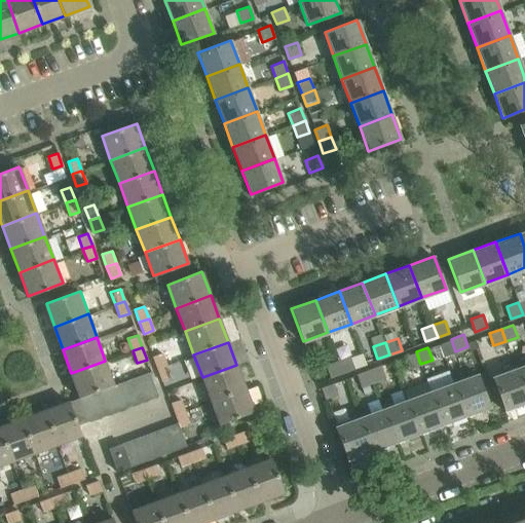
[(151,356),(156,368),(165,364),(161,351),(151,356)]
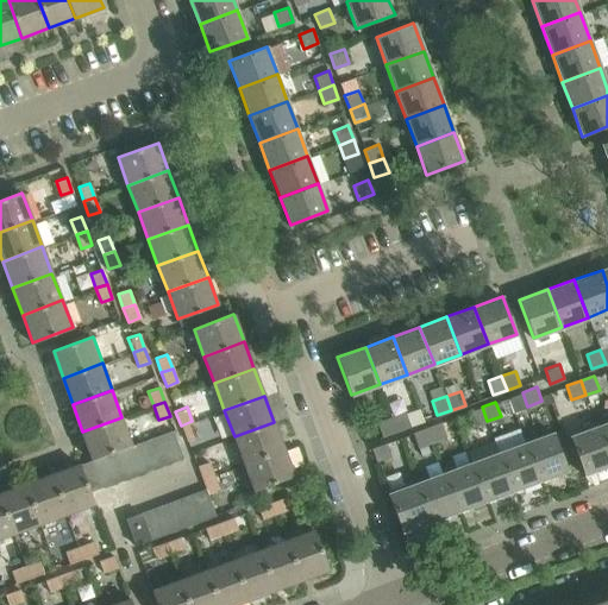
[(468,411),(472,426),(487,421),(482,407),(468,411)]
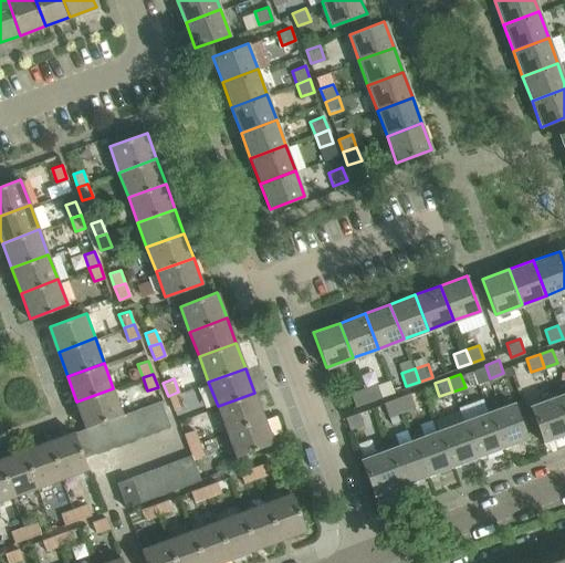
[(376,383),(363,387),(368,400),(382,396),(376,383)]
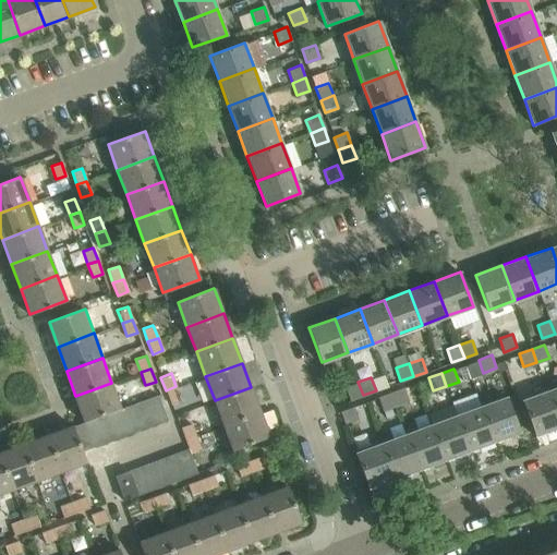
[(350,400),(363,395),(358,382),(346,387),(350,400)]
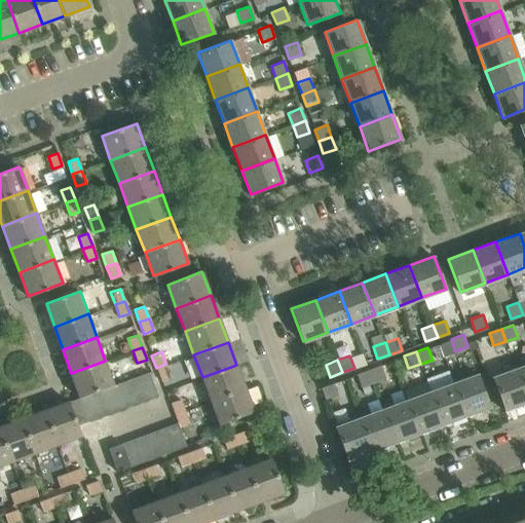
[(105,361),(71,373),(79,397),(80,397),(92,393),(104,388),(113,385),(105,361)]
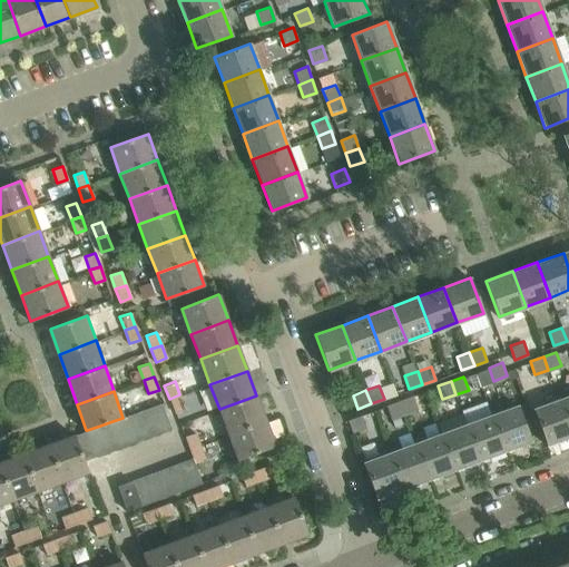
[(174,412),(176,411),(185,408),(179,394),(169,399),(174,412)]
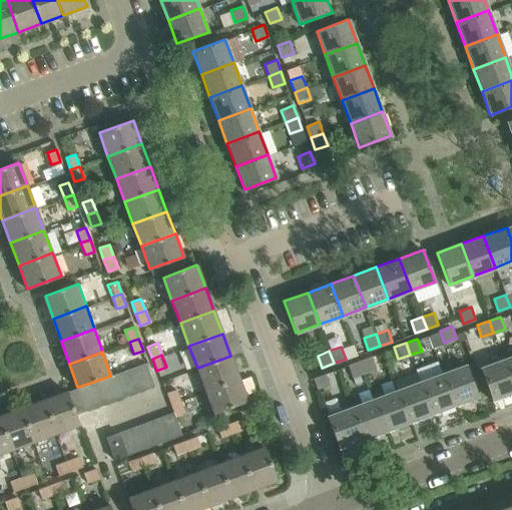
[(230,356),(197,368),(205,391),(238,378),(230,356)]
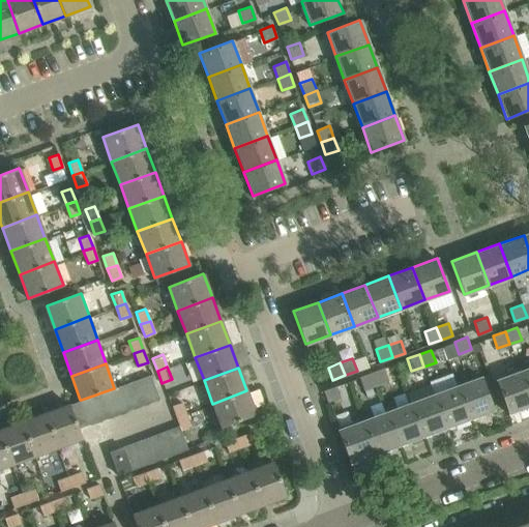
[(383,368),(371,372),(376,384),(388,379),(383,368)]
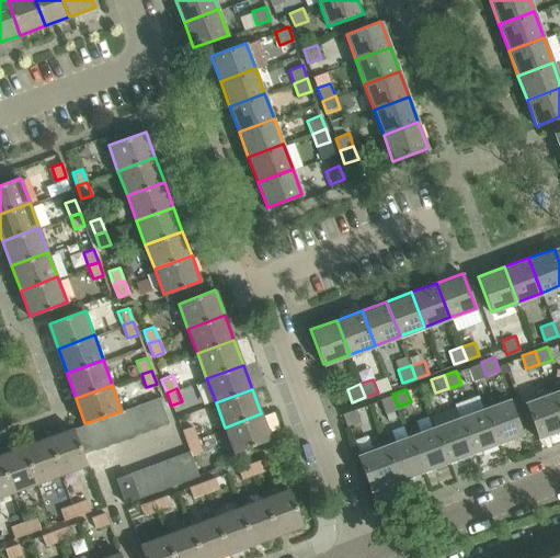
[(559,389),(550,393),(559,419),(559,389)]
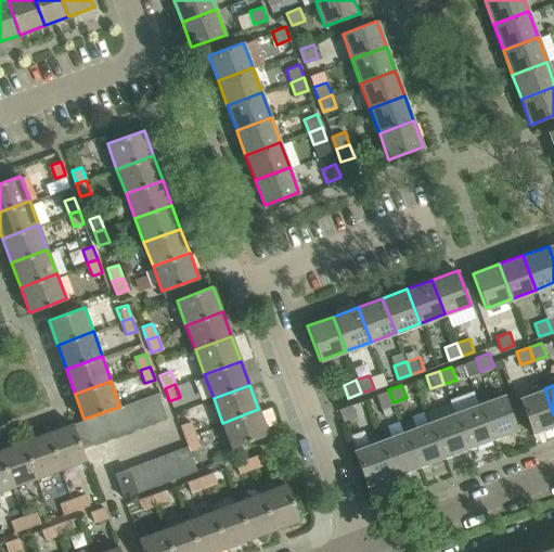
[(553,424),(553,414),(544,388),(518,398),(531,433),(553,424)]
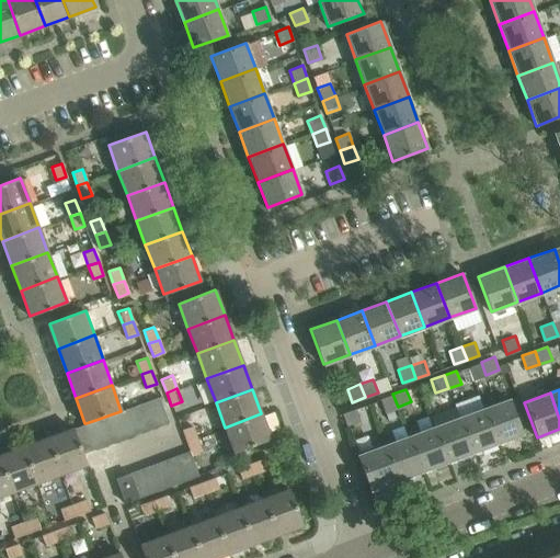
[(385,411),(398,407),(392,394),(380,399),(385,411)]
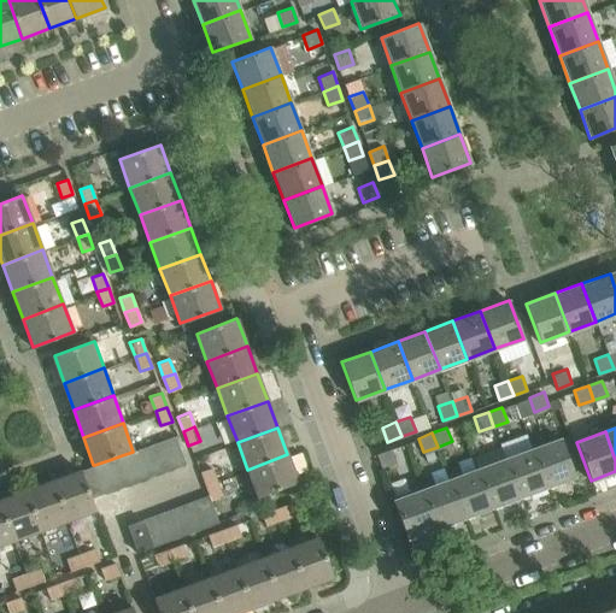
[(171,469),(186,464),(175,436),(162,441),(171,469)]
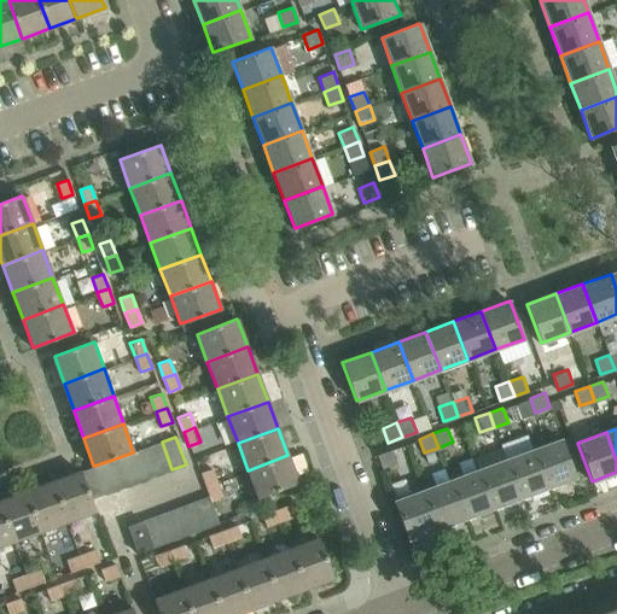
[(546,489),(575,478),(560,439),(533,449),(546,489)]
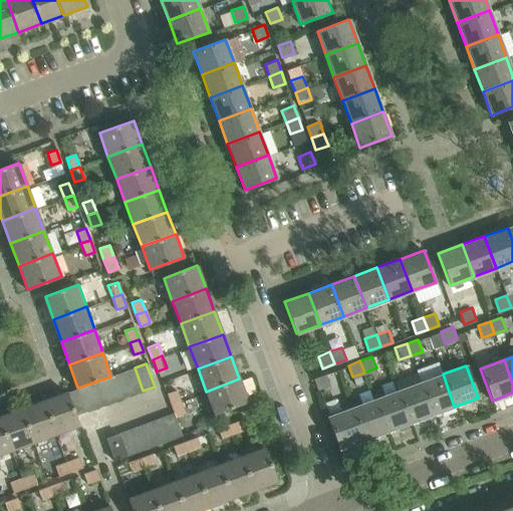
[(132,395),(143,391),(135,367),(123,371),(132,395)]
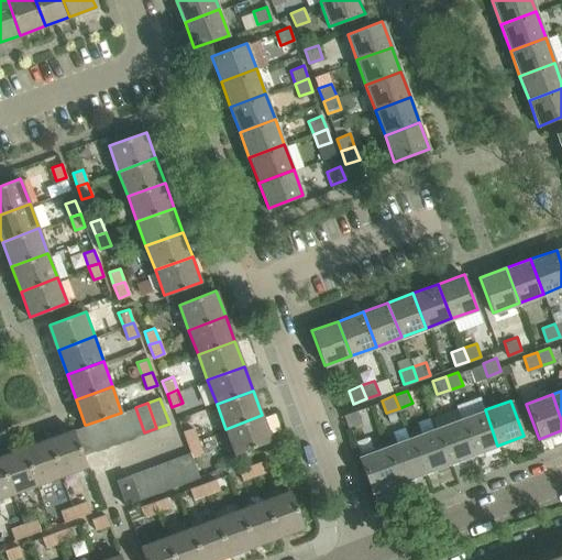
[(144,432),(135,407),(123,412),(132,437),(144,432)]
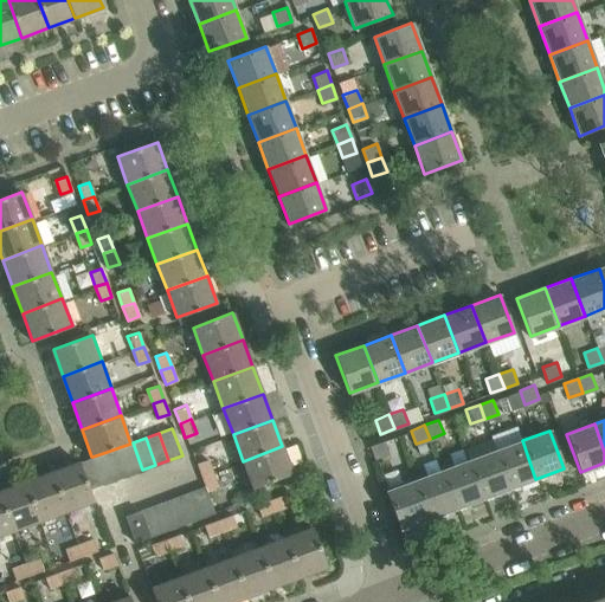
[(384,440),(369,446),(374,459),(388,454),(384,440)]
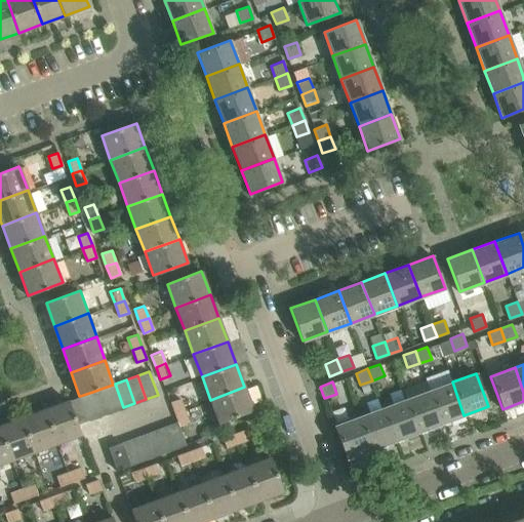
[(429,391),(441,424),(464,415),(452,382),(429,391)]
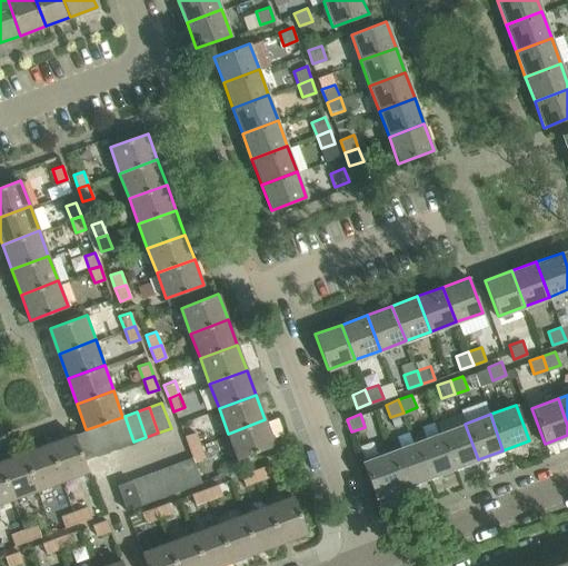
[(121,446),(133,442),(125,416),(122,417),(112,420),(121,446)]
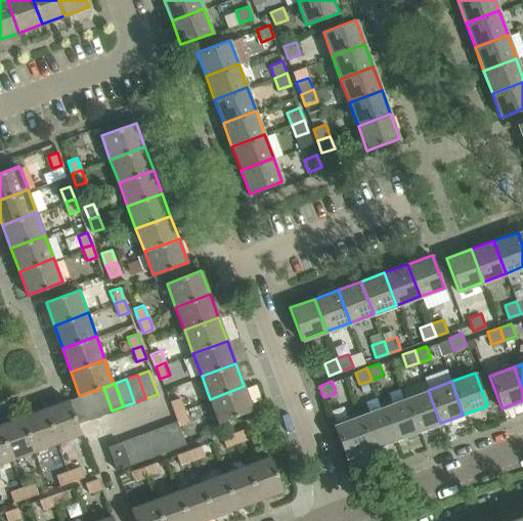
[(253,410),(244,386),(210,399),(219,423),(253,410)]
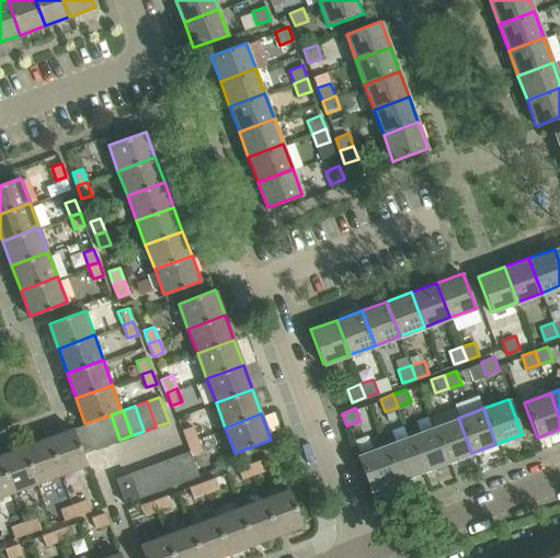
[(111,414),(99,419),(107,444),(120,440),(111,414)]
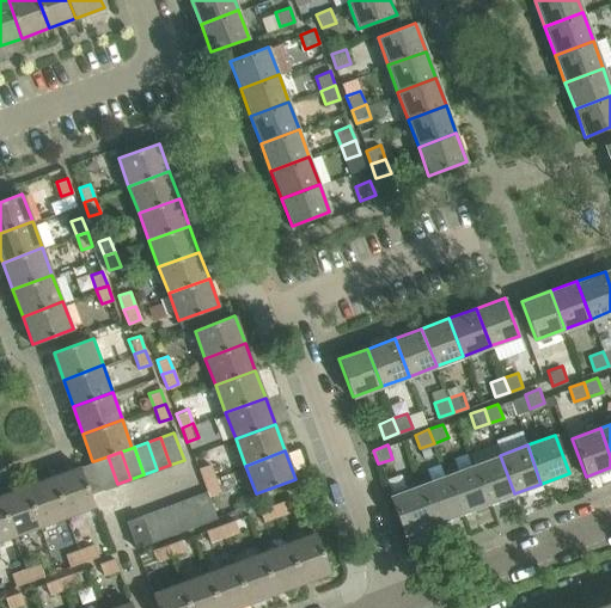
[(472,465),(487,503),(514,493),(500,455),(472,465)]
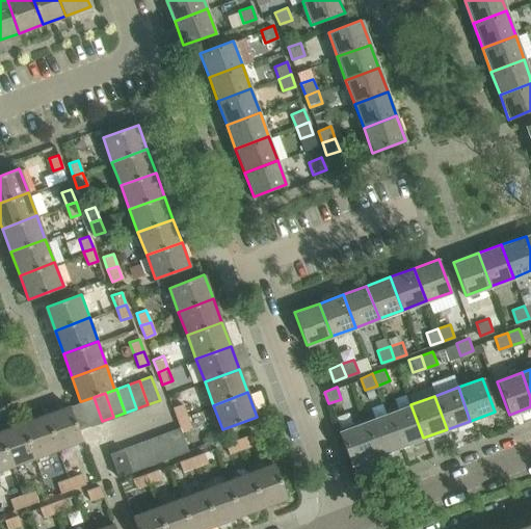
[(89,425),(102,421),(94,397),(81,401),(89,425)]
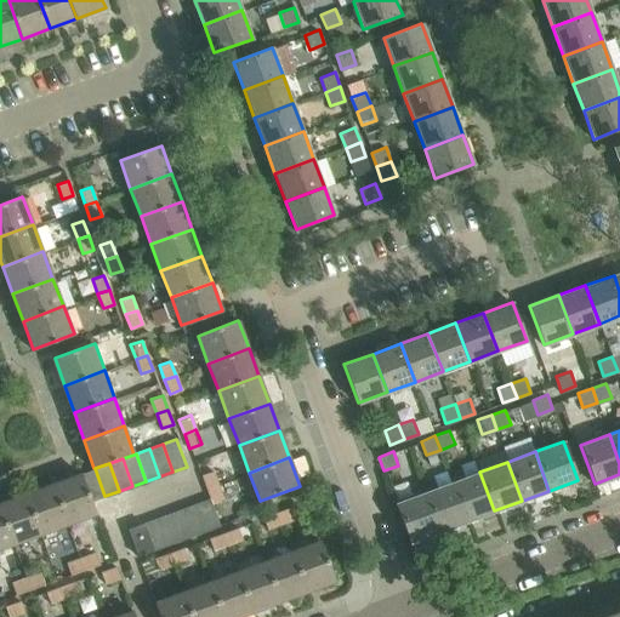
[(95,468),(94,468),(81,473),(91,501),(104,496),(95,468)]
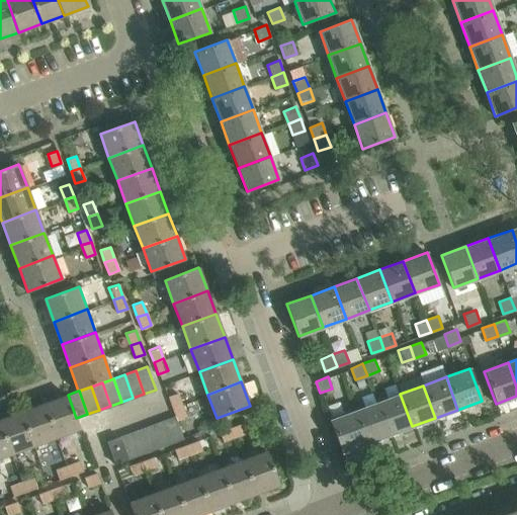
[(168,396),(172,408),(181,405),(177,393),(168,396)]
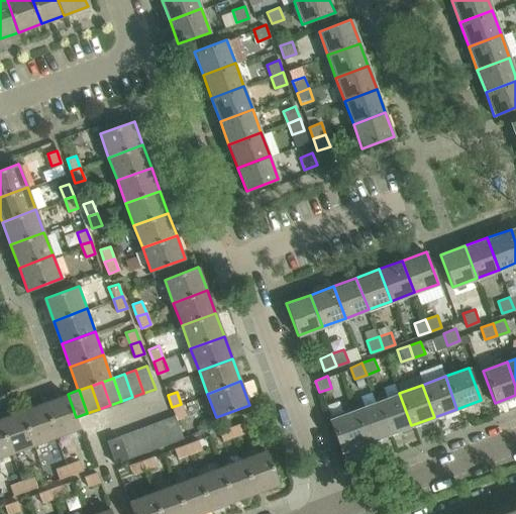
[(376,402),(388,434),(411,425),(399,393),(376,402)]
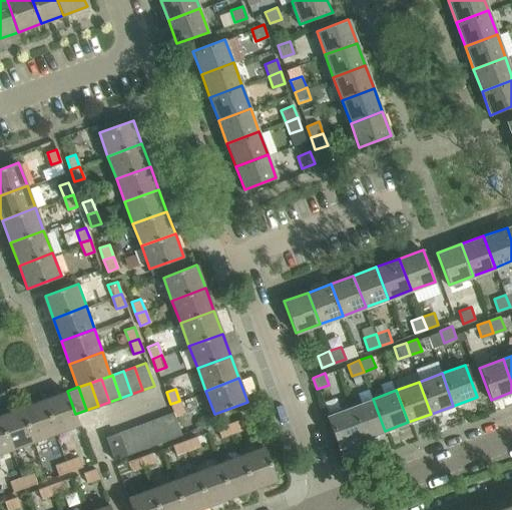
[(79,424),(75,414),(67,391),(44,400),(56,433),(79,424)]
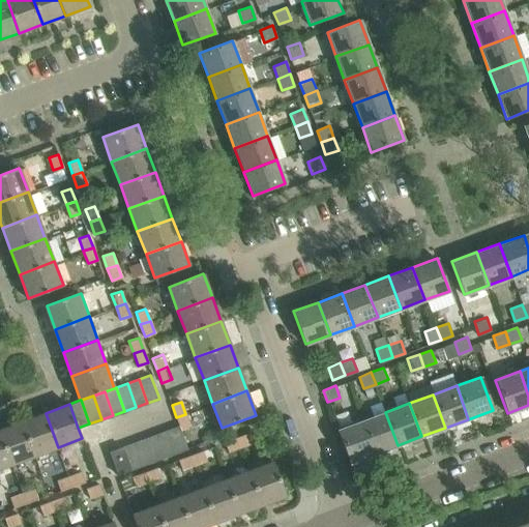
[(361,420),(374,454),(398,445),(385,412),(361,420)]
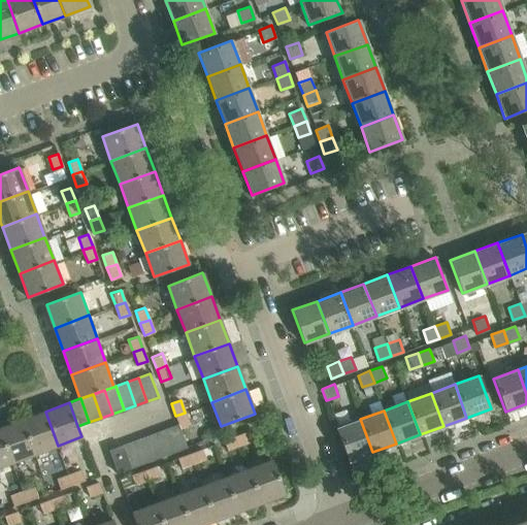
[(34,455),(58,446),(45,412),(22,420),(34,455)]
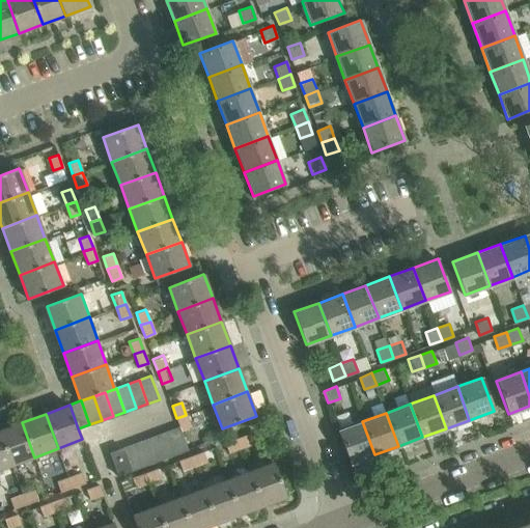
[(176,418),(179,426),(180,431),(191,426),(186,415),(176,418)]
